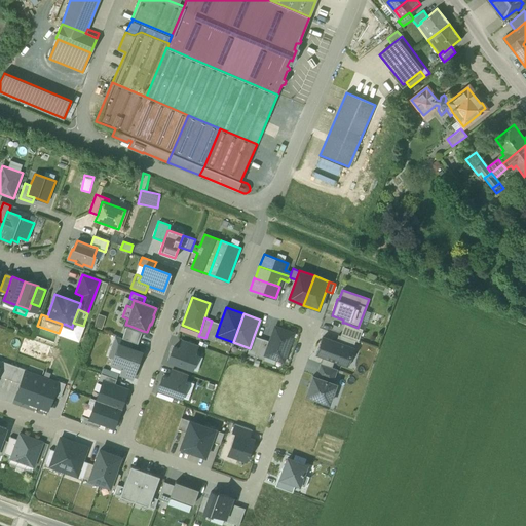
[(220,324),(212,321),(205,338),(214,341),(216,336),(220,324)]
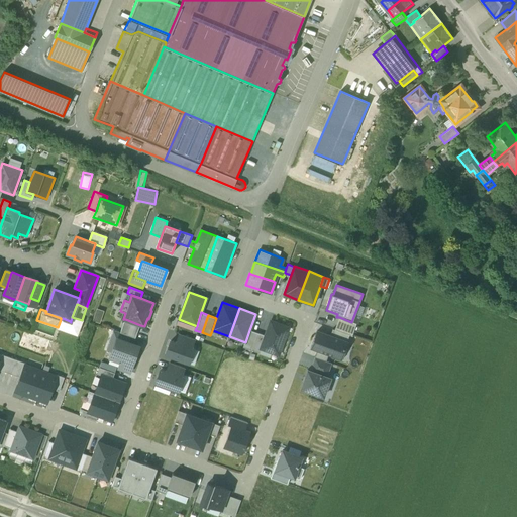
[(70,321),(63,318),(62,319),(61,319),(58,327),(77,334),(82,320),(72,317),(71,321),(71,322),(70,321)]
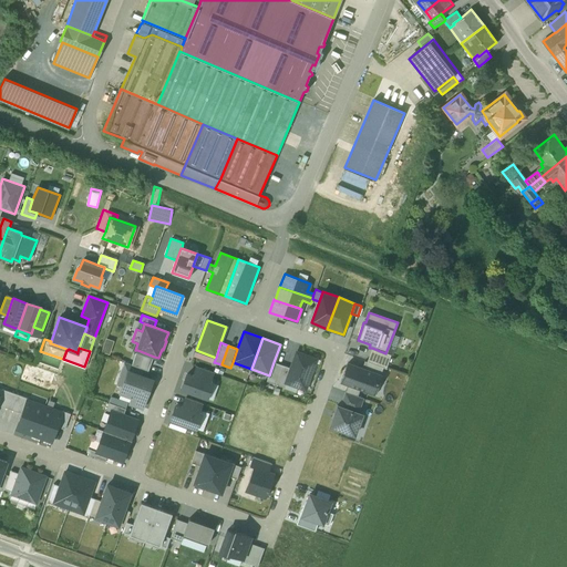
[(385,353),(372,348),(368,361),(383,367),(385,368),(390,354),(385,353)]
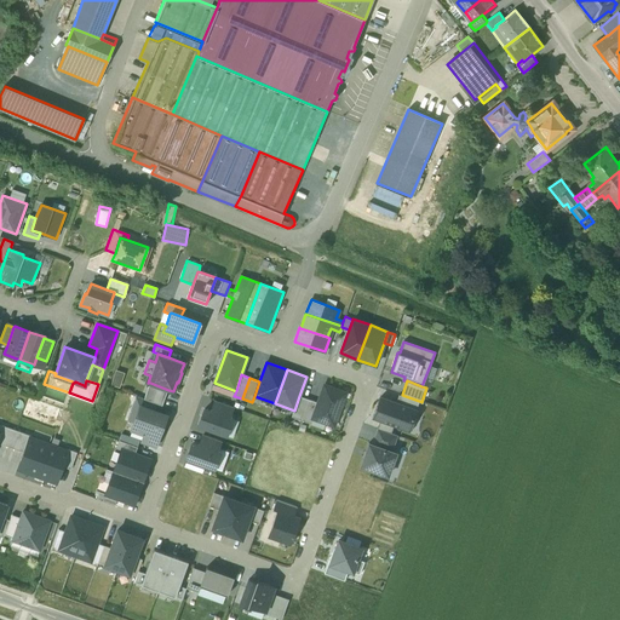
[(162,406),(168,390),(150,383),(144,400),(156,403),(162,406)]
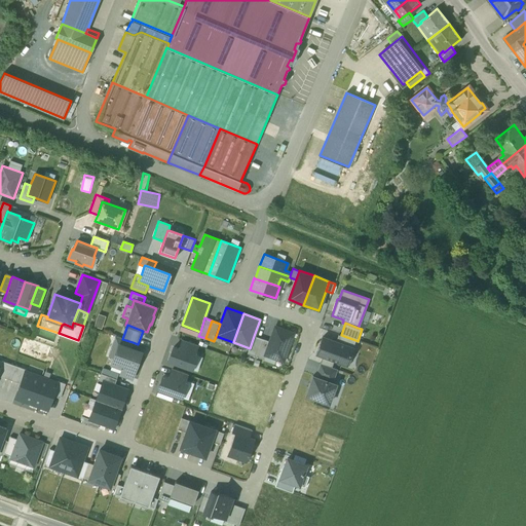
[(274,327),(269,341),(264,354),(284,362),(294,333),(274,327)]
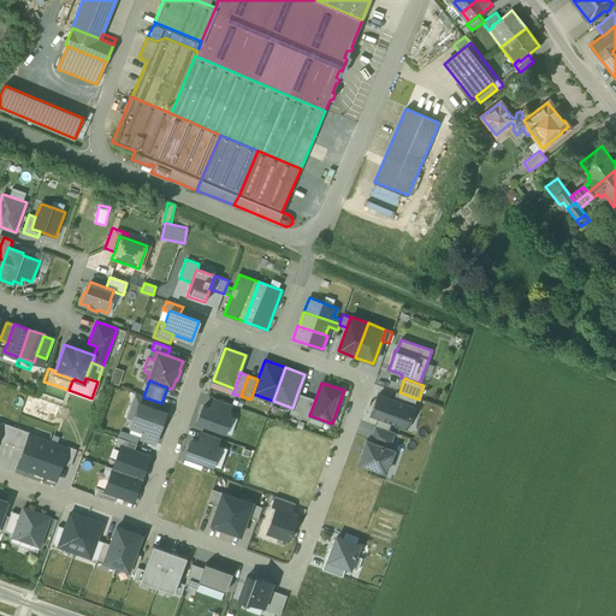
[(400,392),(396,392),(394,400),(414,407),(416,398),(400,392)]
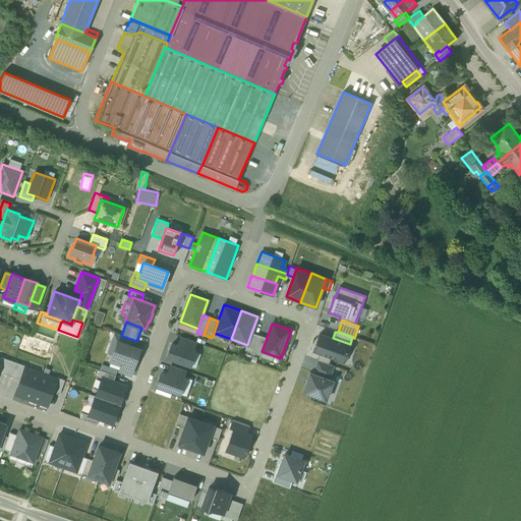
[(113,339),(129,345),(131,339),(121,336),(115,333),(113,339)]
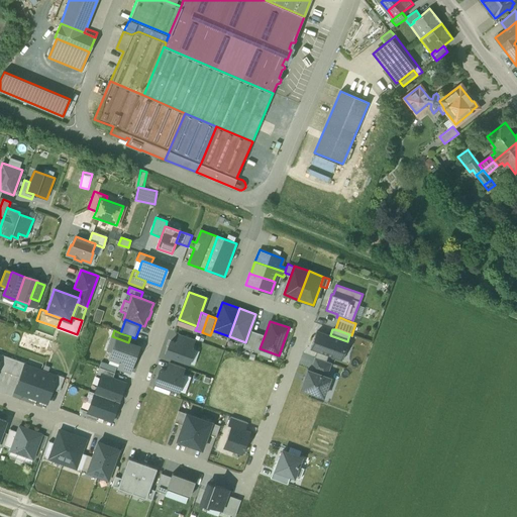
[(243,347),(251,350),(257,333),(249,330),(245,342),(243,347)]
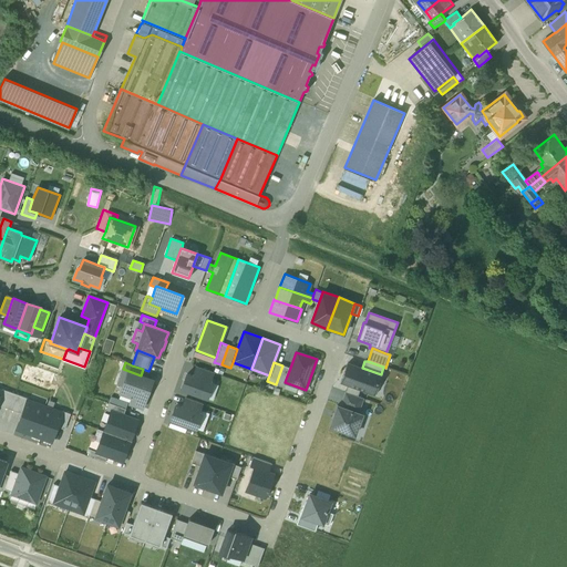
[(381,374),(362,368),(348,363),(341,382),(348,384),(360,389),(375,394),(380,384),(378,383),(381,374)]
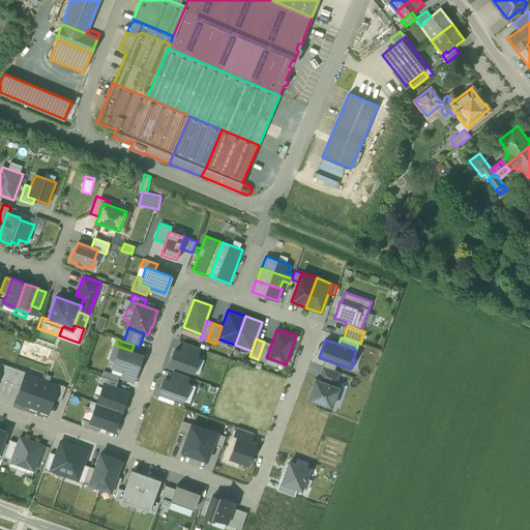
[(184,342),(181,351),(196,357),(199,348),(184,342)]
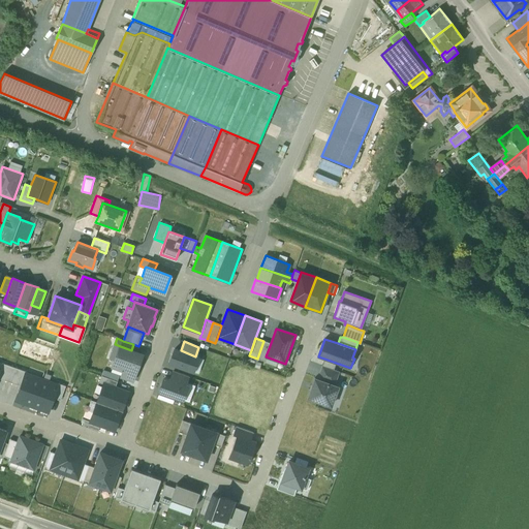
[(271,343),(263,341),(257,359),(265,361),(266,356),(271,343)]
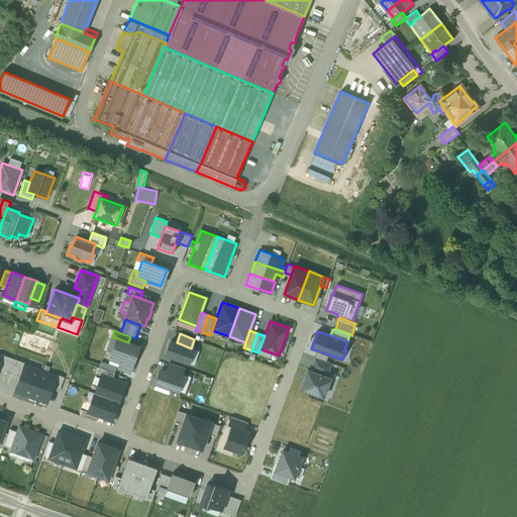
[(128,342),(111,336),(107,349),(112,350),(111,354),(122,357),(119,369),(130,372),(138,346),(128,342)]
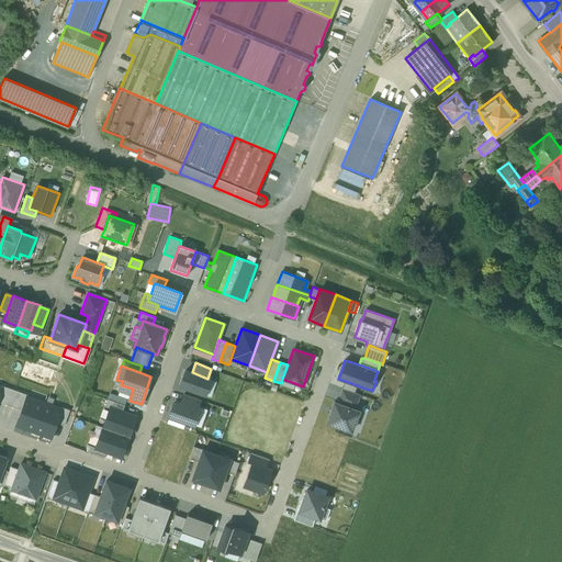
[(192,372),(186,370),(180,385),(204,394),(210,379),(208,379),(192,372)]
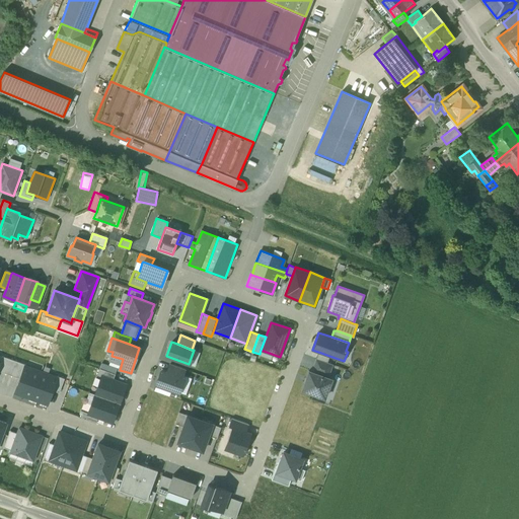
[(329,356),(318,352),(315,358),(327,362),(329,356)]
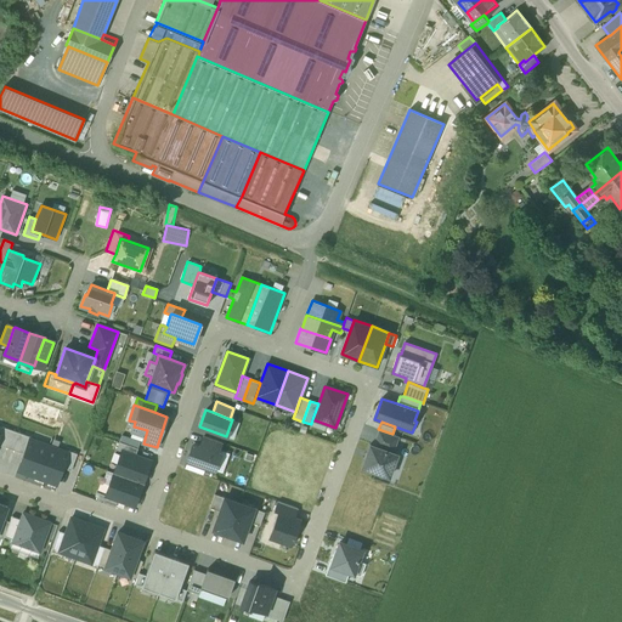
[(0,435),(0,445),(10,450),(16,433),(3,428),(3,429),(0,435)]
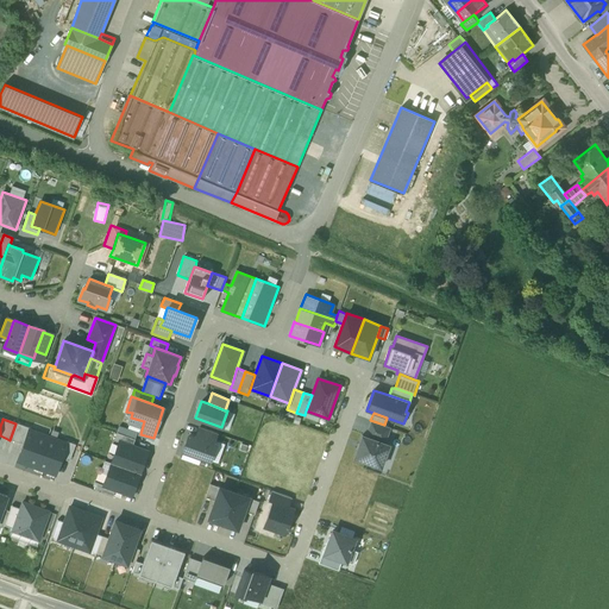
[(384,425),(370,420),(365,435),(385,443),(390,427),(384,425)]
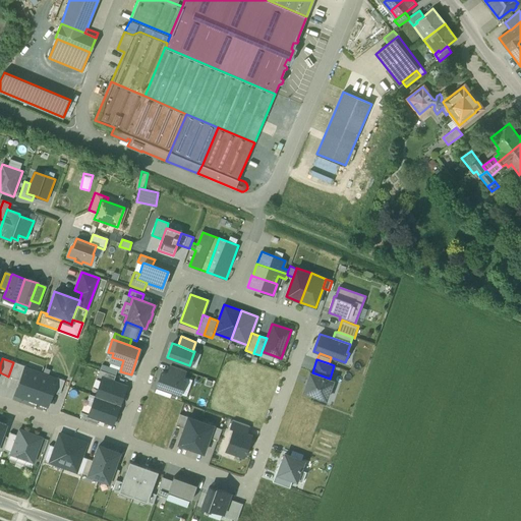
[(13,362),(8,377),(20,381),(24,367),(25,366),(13,362)]
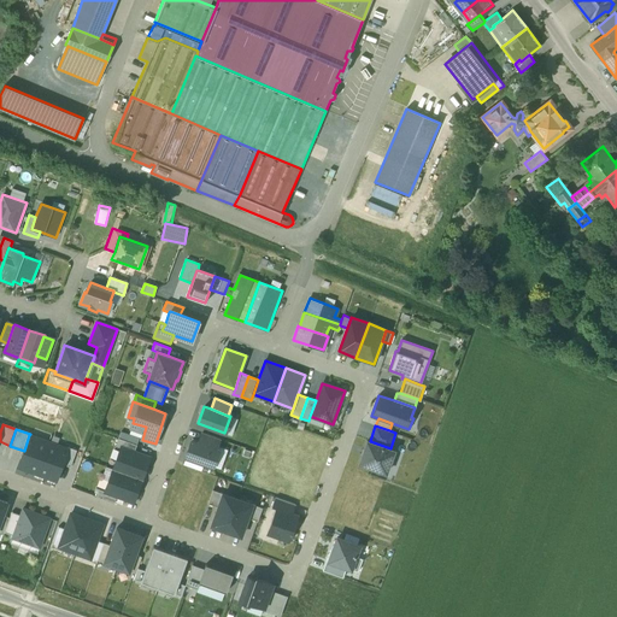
[(118,439),(136,445),(139,439),(121,432),(118,439)]
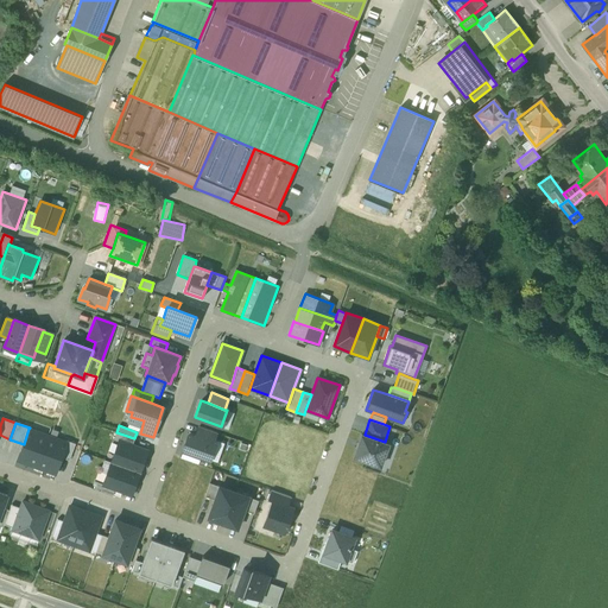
[(198,426),(195,436),(213,443),(216,432),(198,426)]
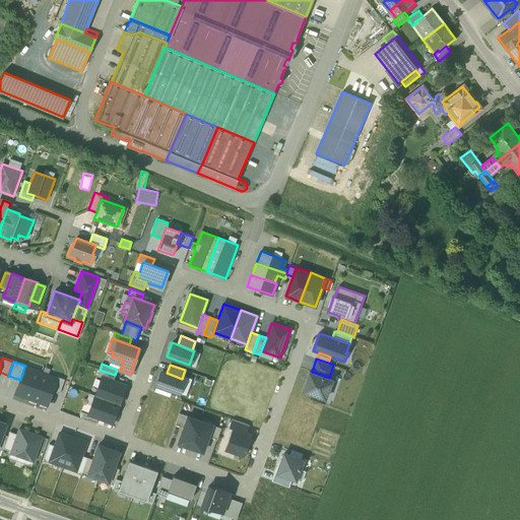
[(15,394),(31,400),(41,373),(24,367),(20,380),(15,394)]
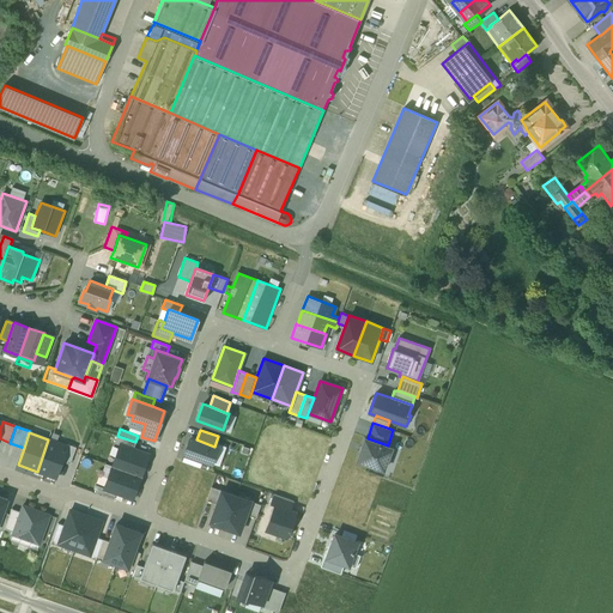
[(121,444),(133,449),(135,442),(117,436),(115,442),(121,444)]
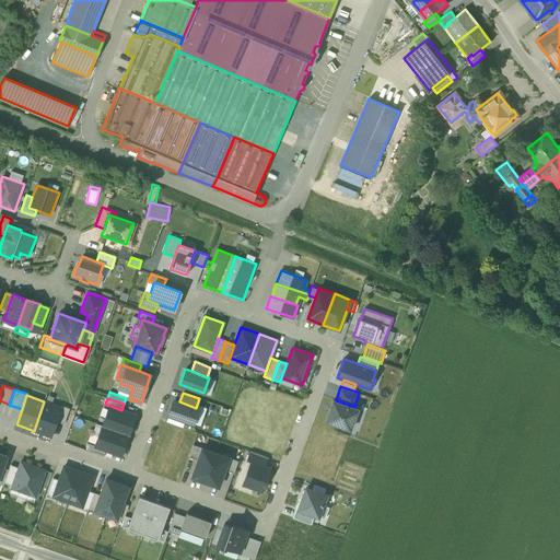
[(179,401),(174,399),(168,415),(193,423),(198,409),(196,408),(179,401)]
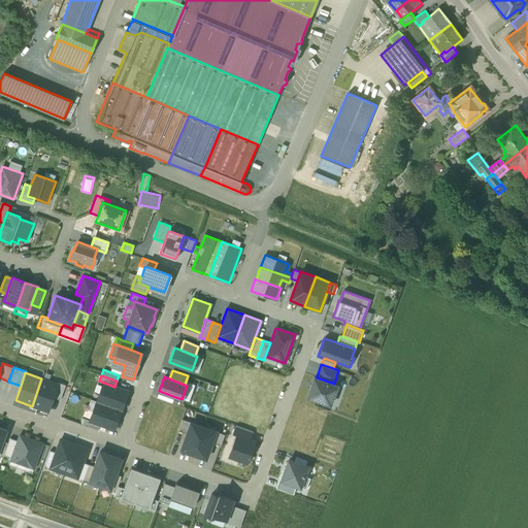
[(334,384),(317,377),(314,377),(311,385),(310,384),(308,389),(309,389),(306,396),(330,405),(337,386),(334,384)]
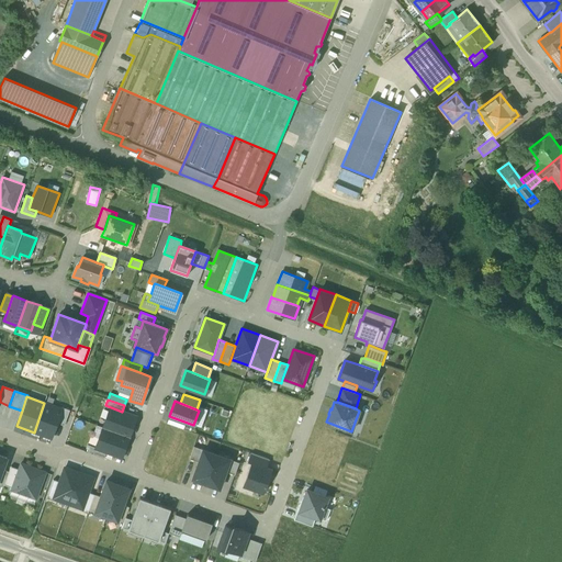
[(62,408),(44,403),(34,433),(52,438),(57,424),(62,408)]
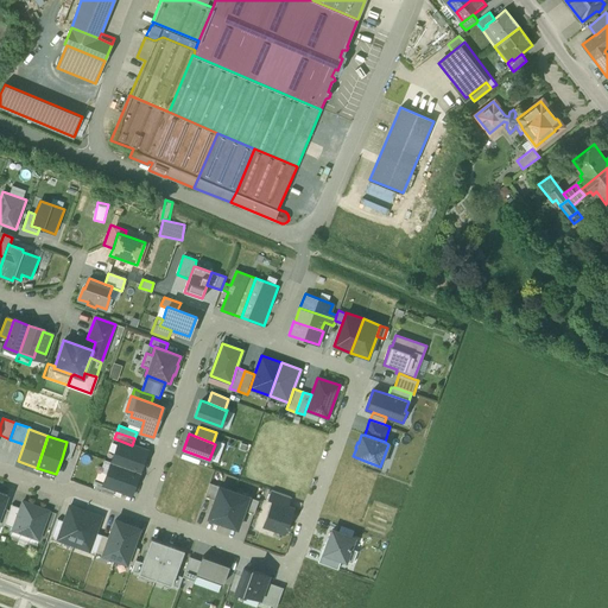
[(132,445),(120,441),(112,463),(139,473),(147,450),(132,445)]
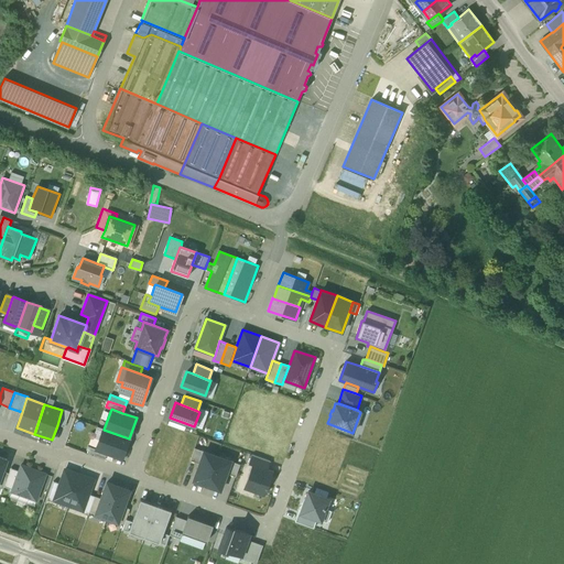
[(62,410),(57,425),(64,427),(69,413),(62,410)]
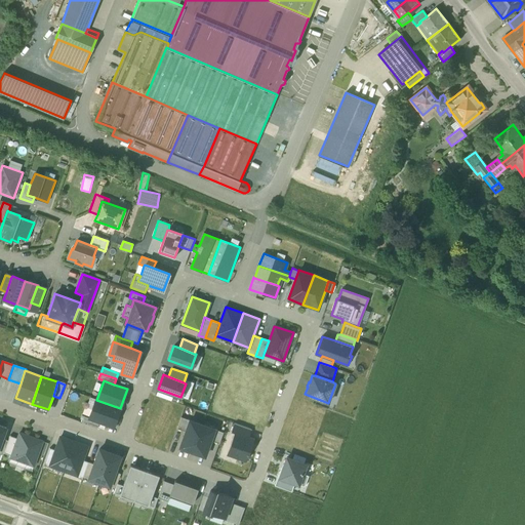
[(120,408),(96,400),(89,418),(113,428),(120,408)]
